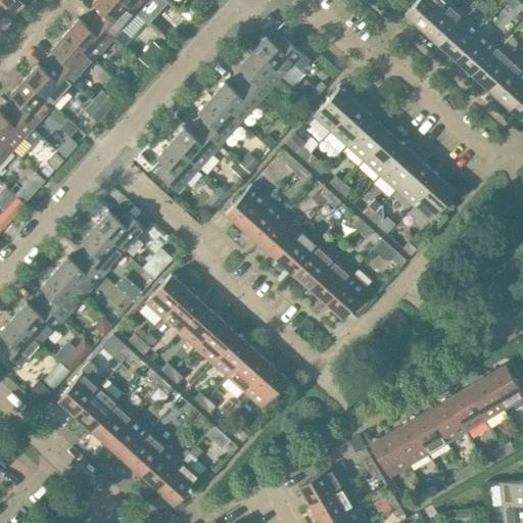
[(0,0),(0,1),(14,13),(26,0),(0,0)]
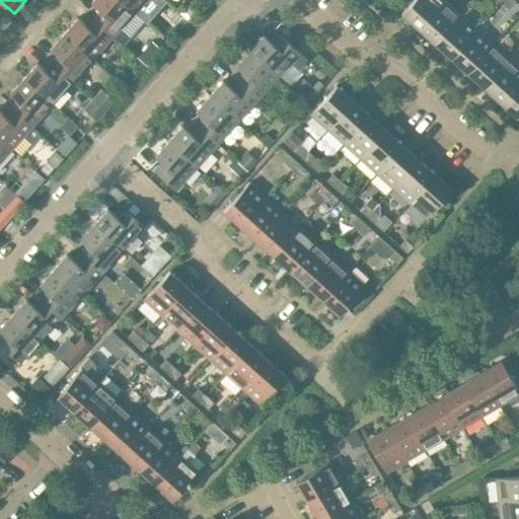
[(135,14),(119,0),(93,0),(91,2),(99,9),(92,17),(115,36),(135,14)]
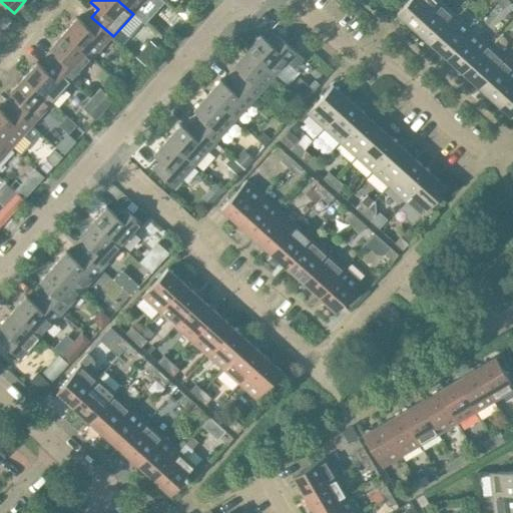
[(117,0),(133,14),(146,0),(117,0)]
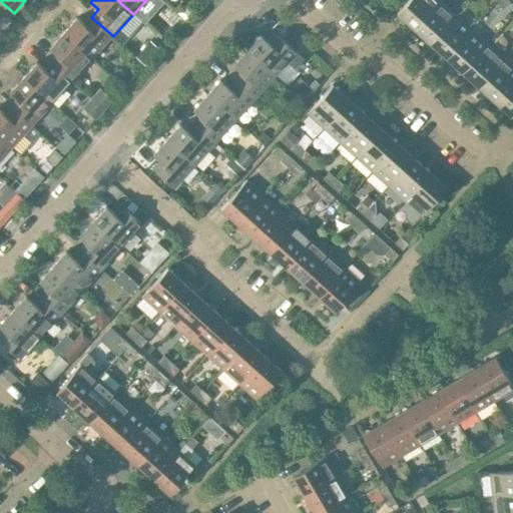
[(413,28),(438,0),(408,0),(397,13),(413,28)]
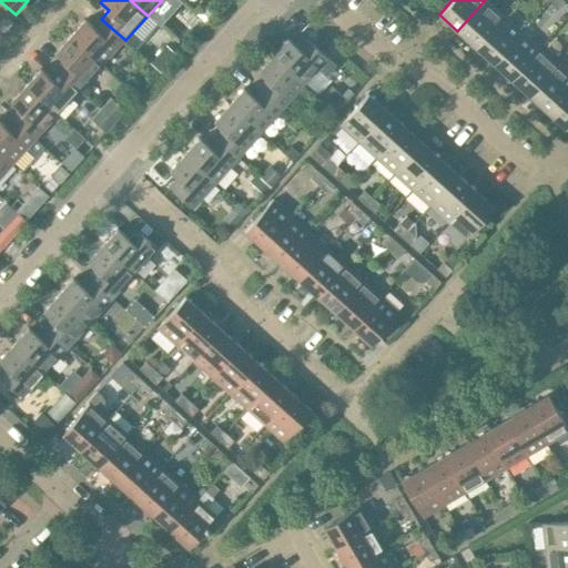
[(504,16),(486,0),(485,0),(457,31),(476,47),(504,16)]
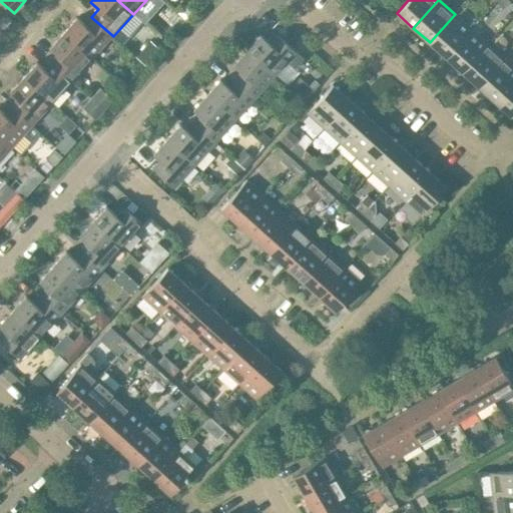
[(446,57),(471,29),(455,14),(430,42),(446,57)]
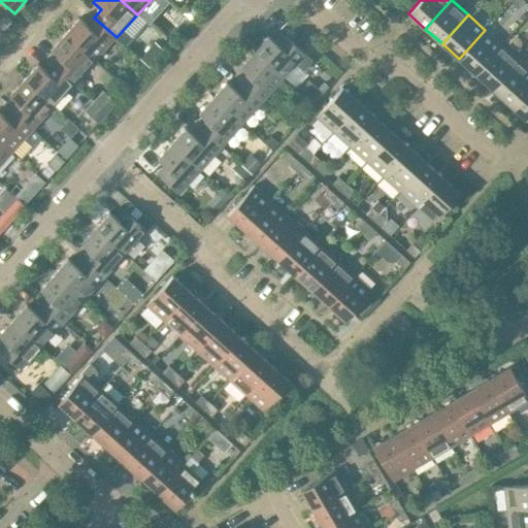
[(96,61),(117,37),(94,18),(87,25),(79,18),(65,33),(96,61)]
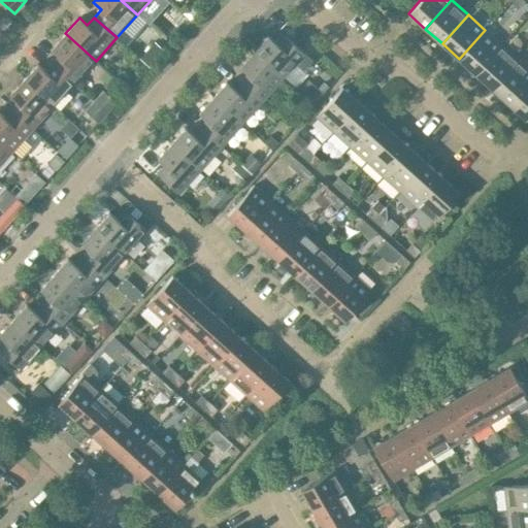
[(475,73),(501,44),(485,30),(459,59),(475,73)]
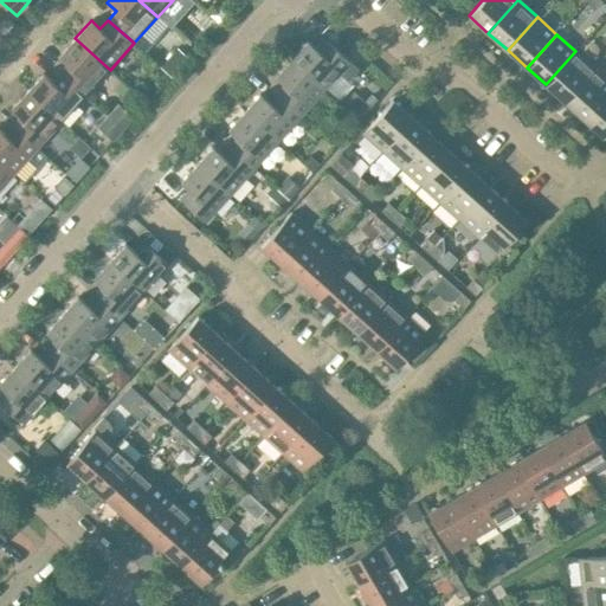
[(110,70),(75,38),(59,56),(68,64),(60,72),(86,96),(110,70)]
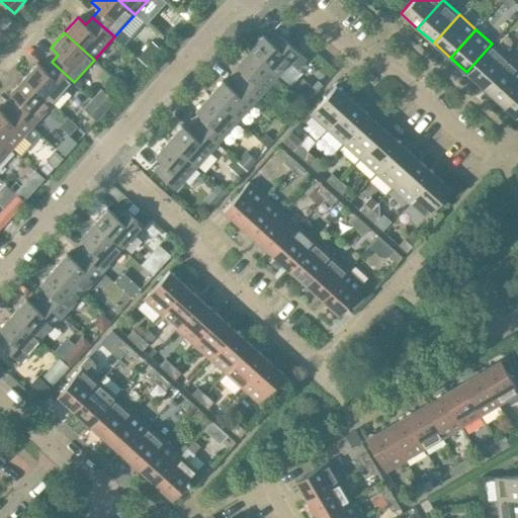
[(297,69),(307,60),(278,33),(270,41),(263,34),(249,50),(278,76),(289,86),(301,73),(297,69)]
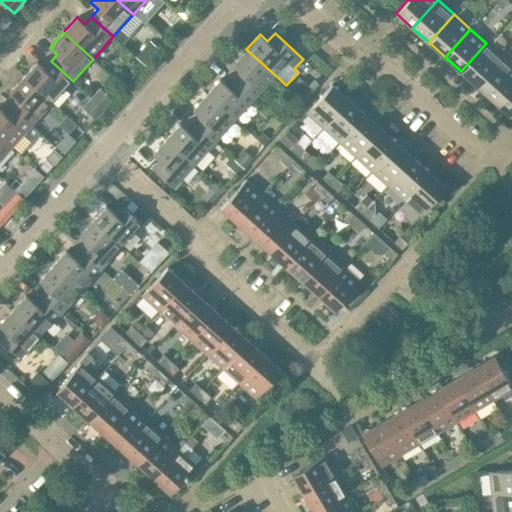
[(502,57),(486,43),(461,71),(477,86),(502,57)]
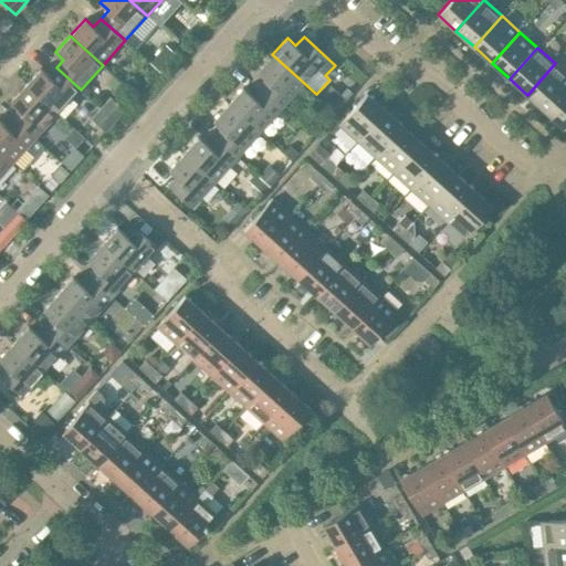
[(304,83),(272,54),(258,71),(265,79),(259,86),(282,107),(304,83)]
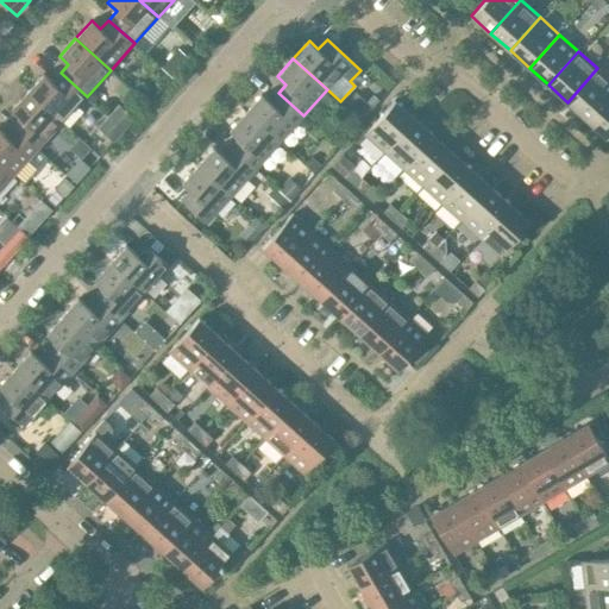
[(586,119),(608,93),(608,79),(597,68),(567,102),(586,119)]
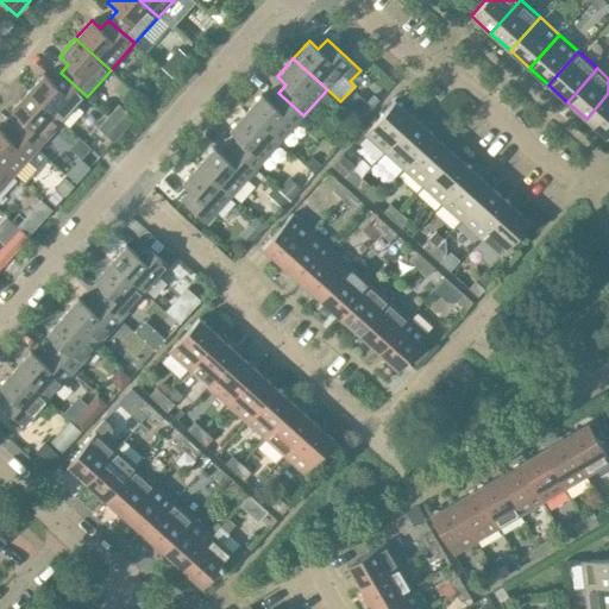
[(62,123),(87,96),(61,73),(52,81),(44,74),(27,92),(62,123)]
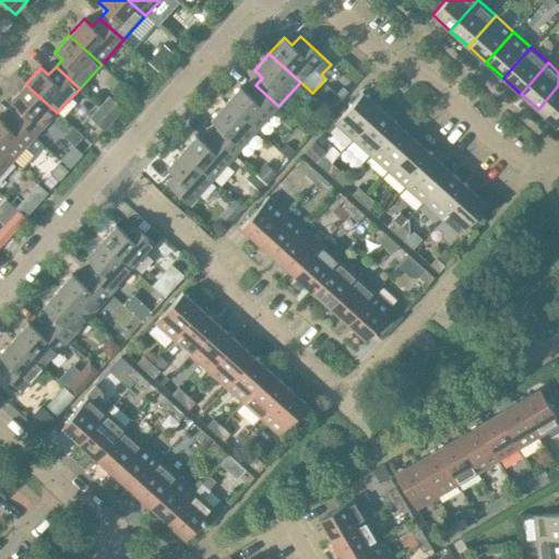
[(35,137),(57,113),(25,84),(11,100),(19,107),(12,116),(35,137)]
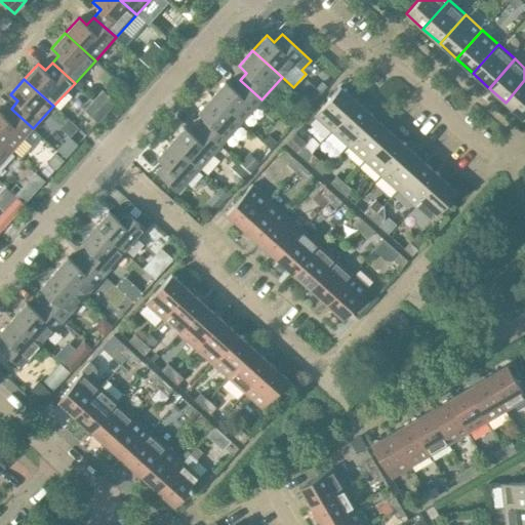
[(261,99),(240,80),(233,88),(226,81),(211,96),(241,122),(261,99)]
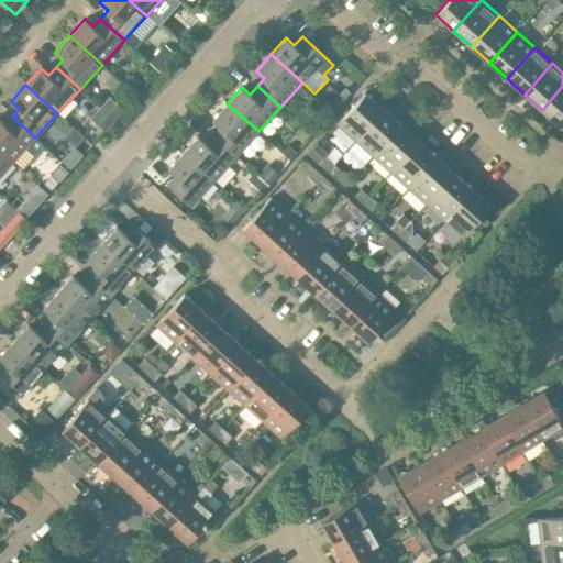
[(562,123),(562,86),(542,110),(561,127),(562,123)]
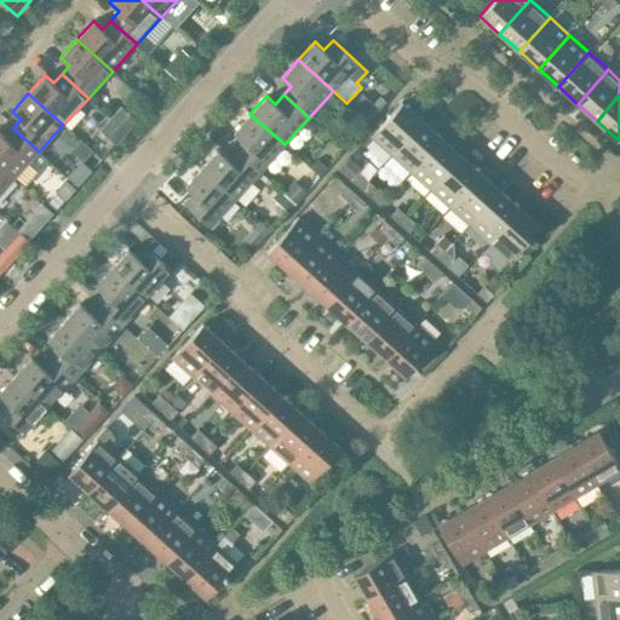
[(391,154),(422,120),(401,102),(371,136),(391,154)]
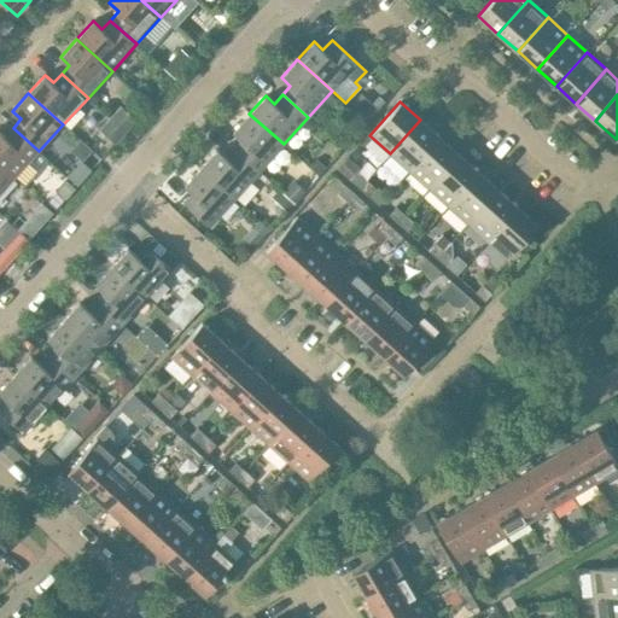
[(121,106),(110,118),(126,132),(135,121),(121,106)]
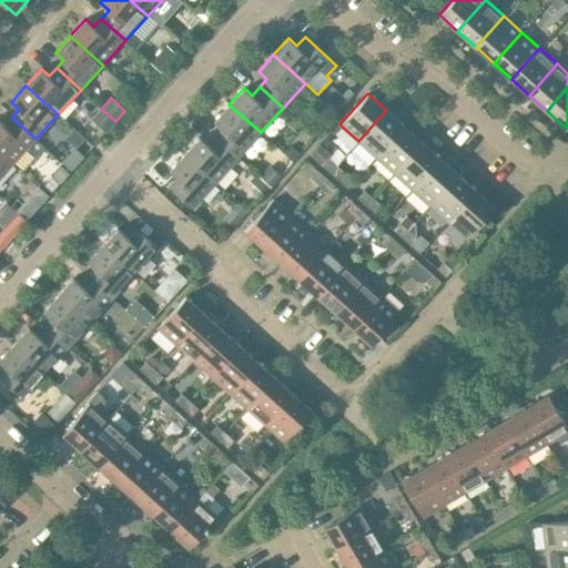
[(261,132),(229,104),(214,121),(222,129),(215,137),(239,158),(261,132)]
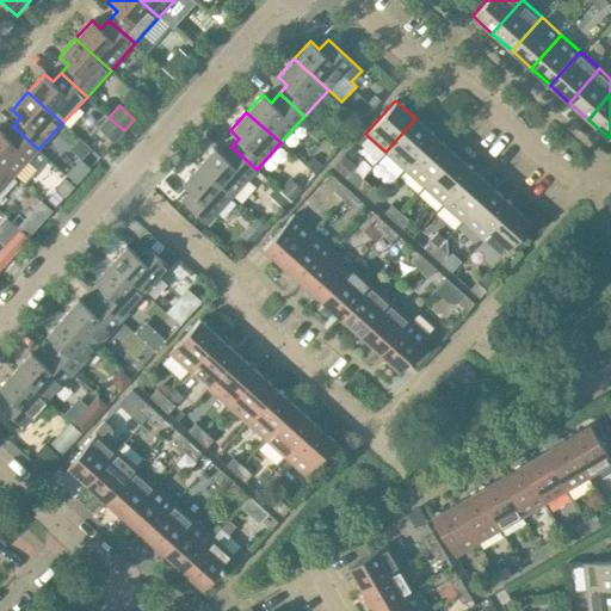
[(124,130),(109,117),(99,128),(113,142),(124,130)]
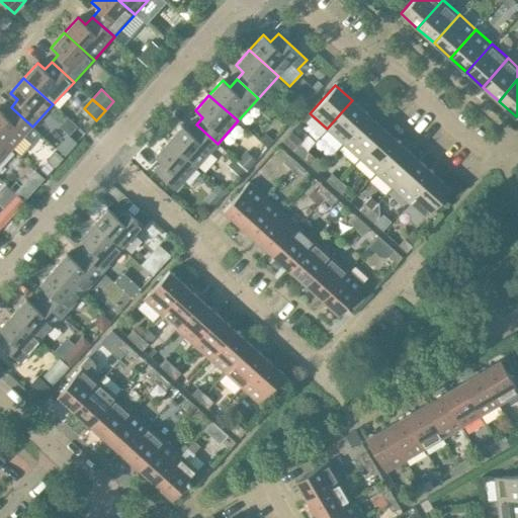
[(343,144),(368,115),(352,100),(327,128),(343,144)]
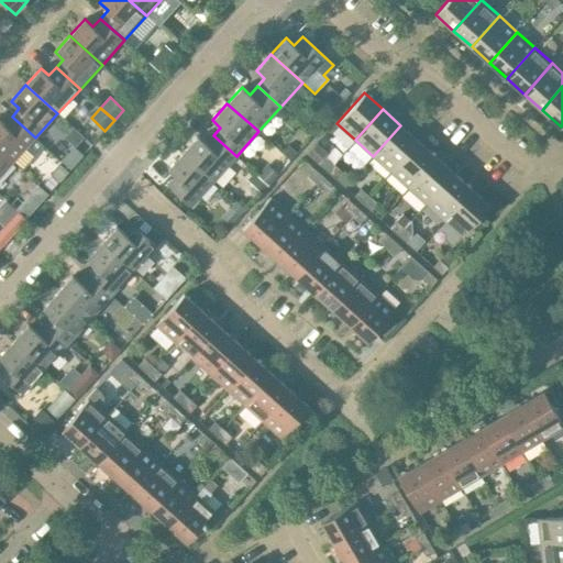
[(0,150),(13,162),(35,138),(12,117),(4,124),(0,120),(0,150)]
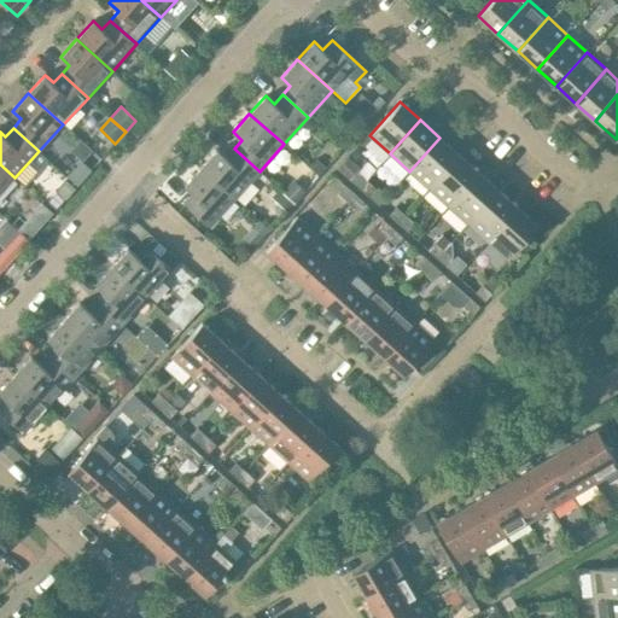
[(429,188),(459,155),(439,138),(409,172),(429,188)]
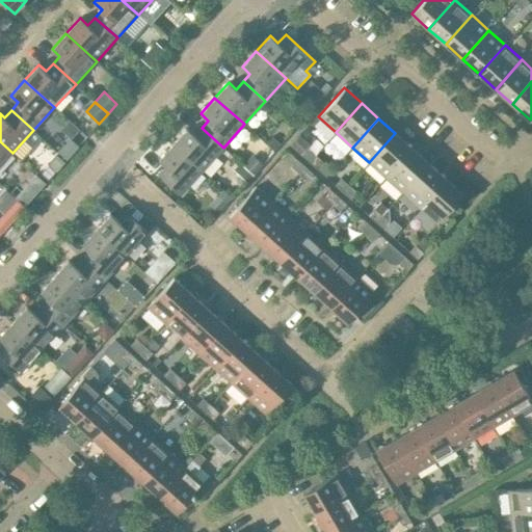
[(223,148),(202,128),(194,135),(187,129),(173,144),(203,170),(223,148)]
